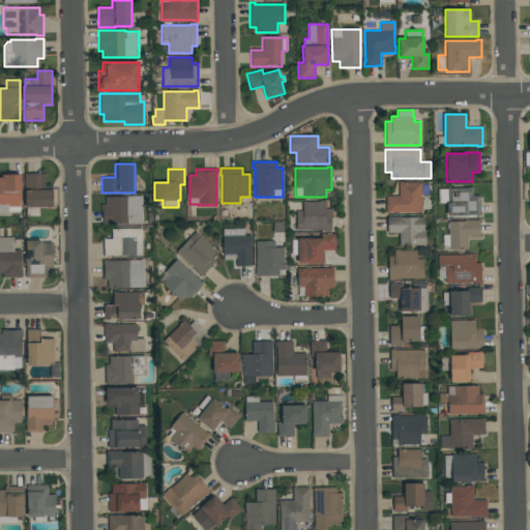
[(21,174),(21,207),(20,207),(20,211),(8,211),(8,213),(0,213),(0,177),(2,177),(2,174),(21,174)]
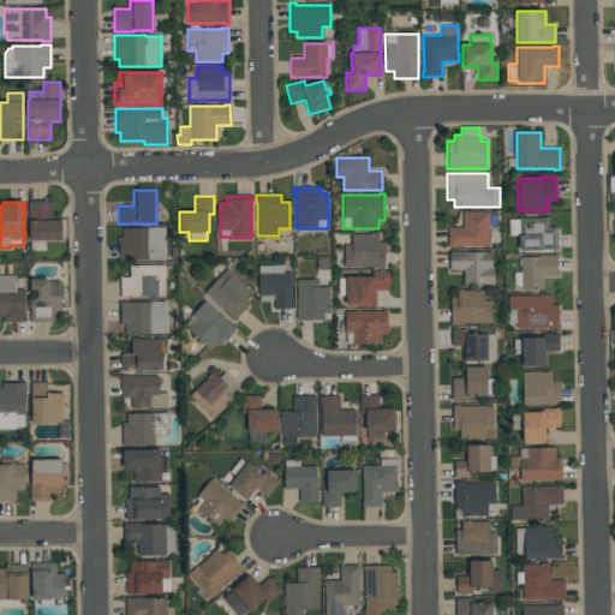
[(30,251),(30,240),(29,240),(29,222),(28,222),(28,202),(52,202),(52,216),(61,216),(61,240),(46,240),(46,251),(30,251)]
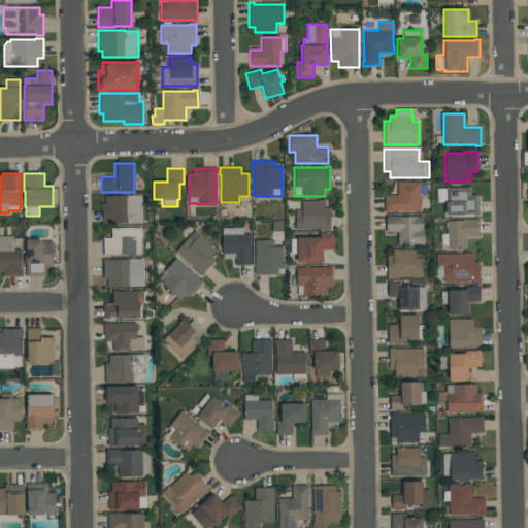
[(385,195),(397,195),(397,182),(420,182),(420,211),(390,211),(390,212),(385,212),(385,195)]
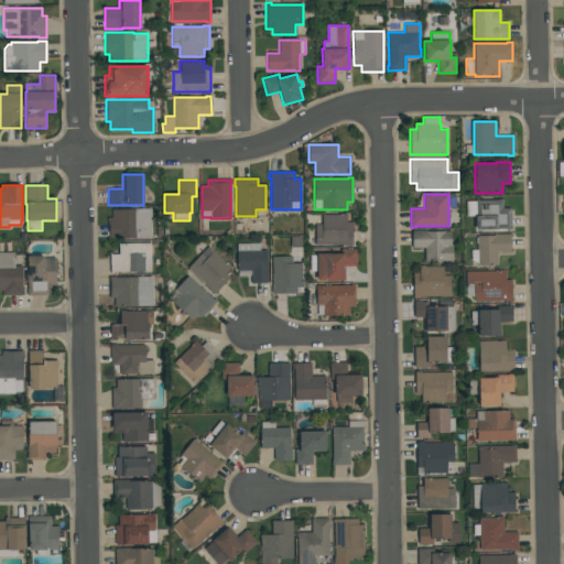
[(475,230),(475,216),(466,216),(466,201),(476,201),(476,199),(496,199),(502,199),(502,207),(511,207),(511,229),(497,229),(497,230),(475,230)]
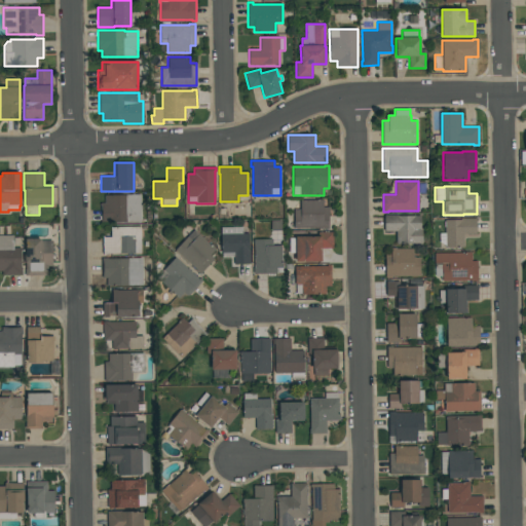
[(105,195),(141,194),(141,222),(101,222),(101,202),(105,202),(105,195)]
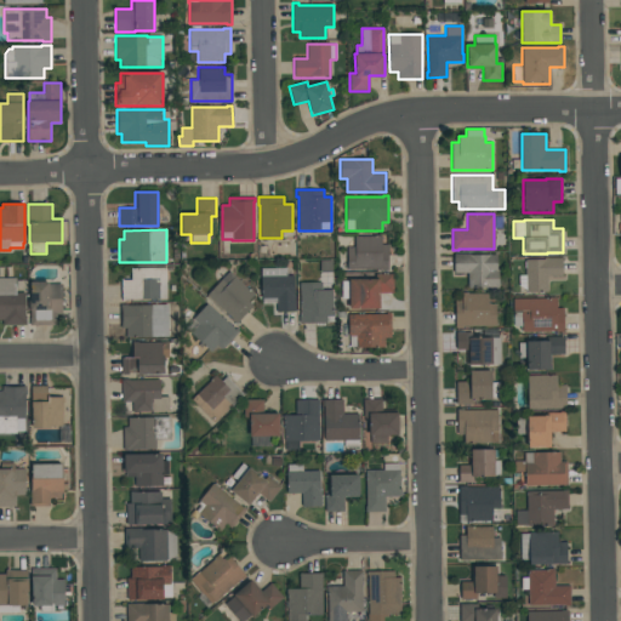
[(388,244),(388,269),(381,269),(347,269),(347,246),(354,246),(354,237),(374,237),(374,235),(381,235),(381,244),(388,244)]
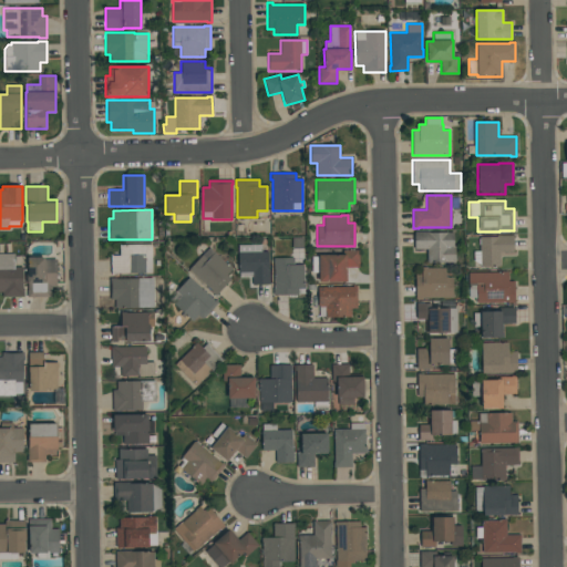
[(455,263),(426,263),(426,249),(414,249),(414,232),(430,232),(430,233),(453,233),(453,246),(455,246),(455,263)]
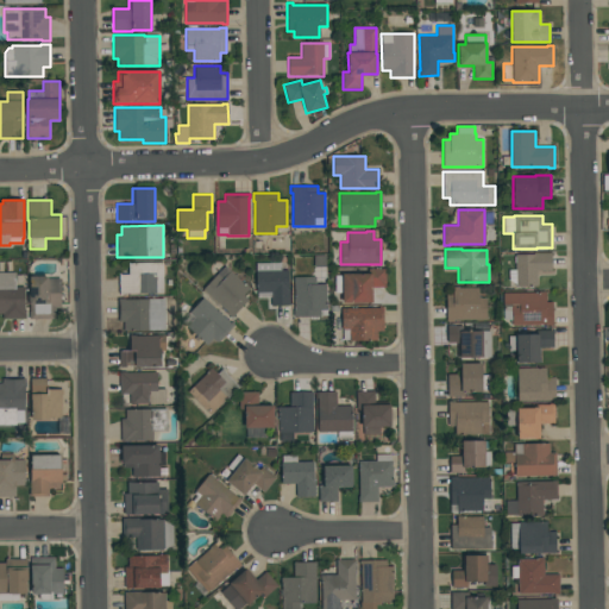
[(538,287),(515,287),(515,284),(509,284),(509,270),(515,270),(515,255),(533,255),(533,252),(551,252),(551,271),(538,271),(538,287)]
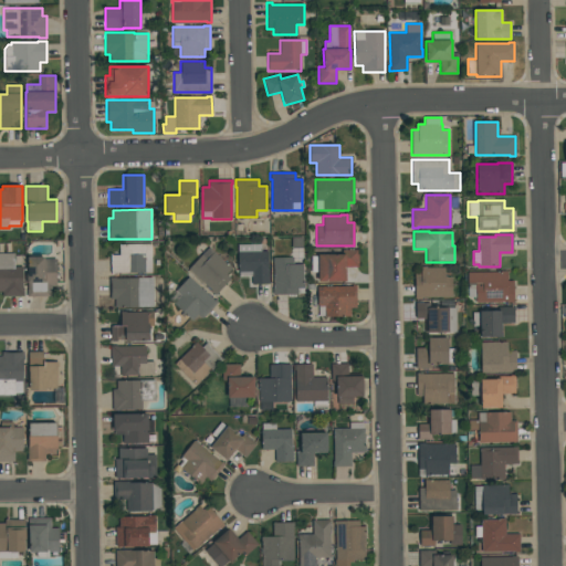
[(111,272),(111,255),(119,255),(119,243),(152,243),(152,272),(111,272)]
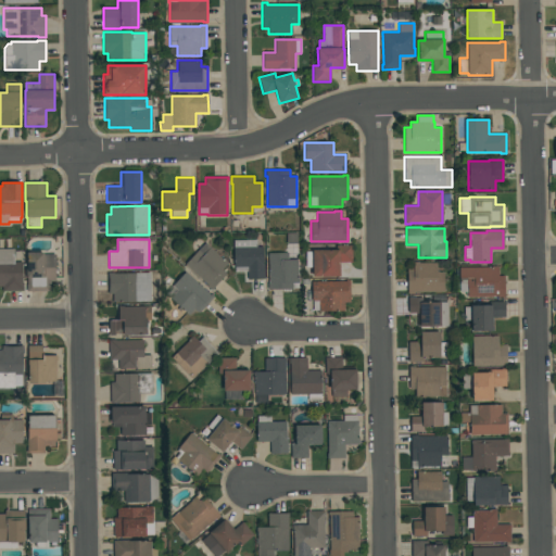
[(264,279),(248,279),(248,272),(235,272),(235,267),(234,267),(234,240),(262,240),(262,248),(263,248),(263,265),(264,265),(264,279)]
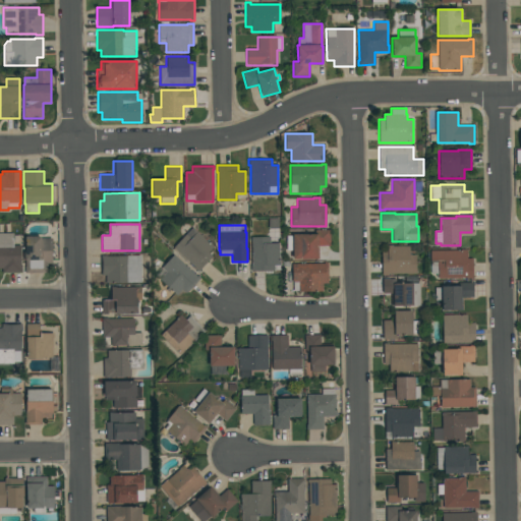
[(173,247),(192,227),(208,241),(214,246),(208,252),(212,256),(197,272),(173,247)]
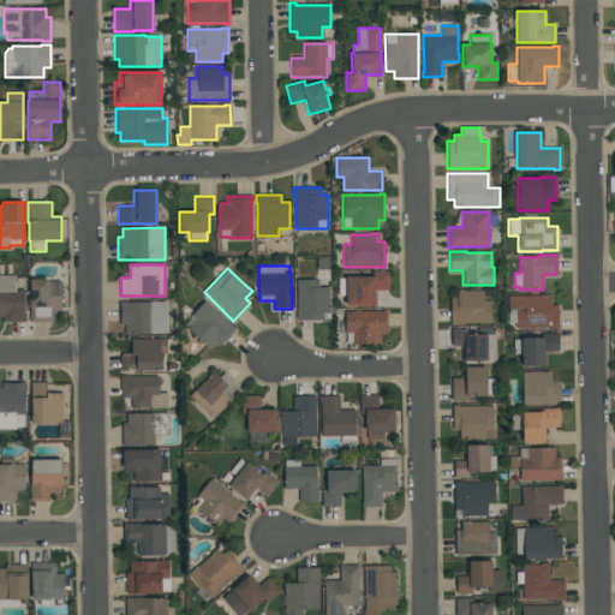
[(376,305),(346,305),(346,296),(338,296),(338,278),(346,278),(346,276),(372,276),(372,270),(389,270),(389,290),(376,290),(376,305)]
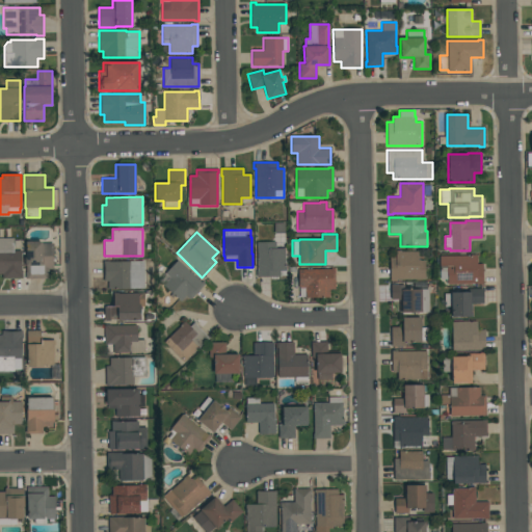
[(21,250),(21,271),(22,271),(22,278),(2,278),(2,274),(0,274),(0,238),(14,238),(14,250),(21,250)]
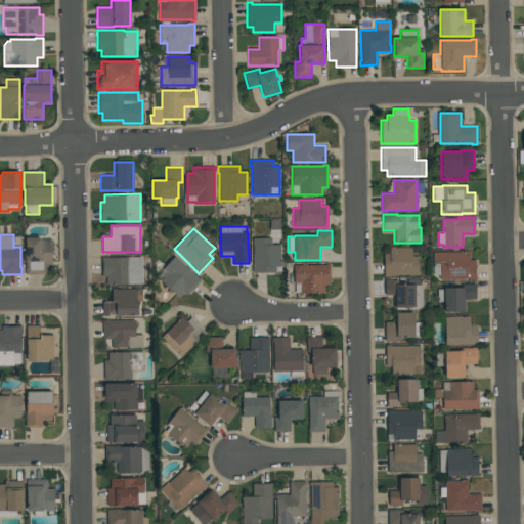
[(25,274),(25,237),(42,237),(42,239),(52,239),(52,265),(47,265),(47,274),(25,274)]
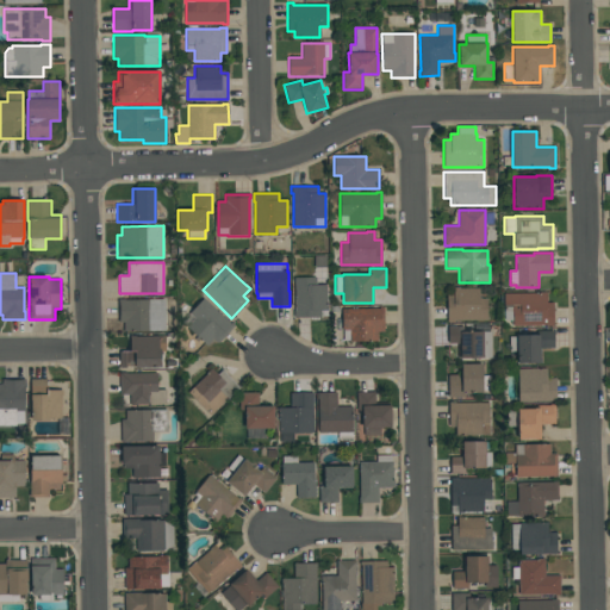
[(294,278),(317,278),(317,285),(327,285),(327,310),(321,310),(321,317),(293,317),(293,311),(294,311),(294,278)]
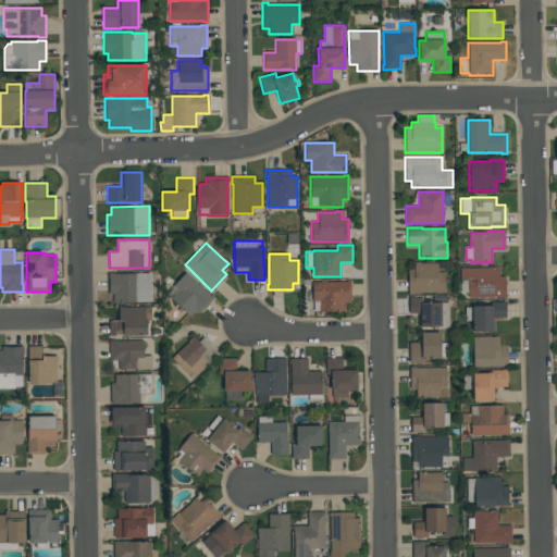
[(445,272),(445,293),(415,293),(415,294),(408,294),(408,262),(419,262),(419,263),(437,263),(437,272),(445,272)]
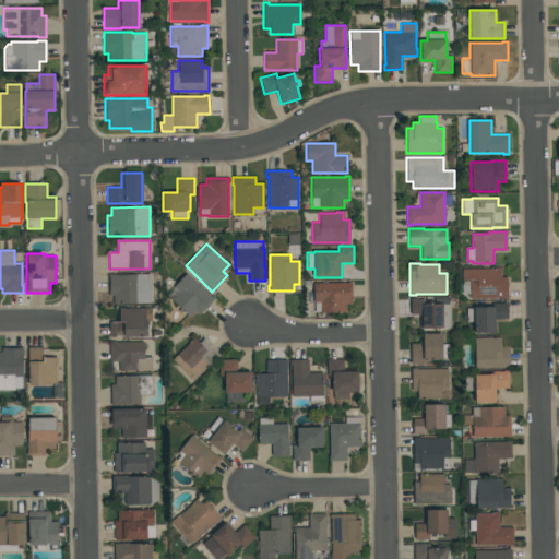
[(507,299),(501,299),(501,298),(470,298),(470,294),(462,294),(462,269),(491,269),(491,268),(501,268),(501,277),(507,277),(507,299)]
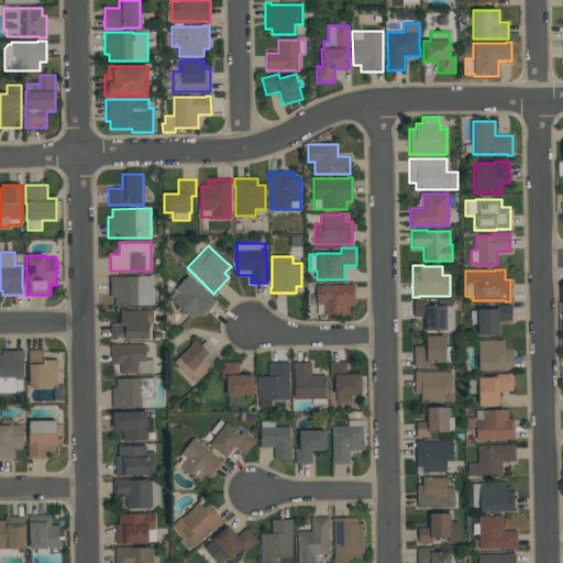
[(190,319),(173,302),(179,294),(175,289),(187,275),(213,299),(213,298),(217,300),(201,317),(197,313),(190,319)]
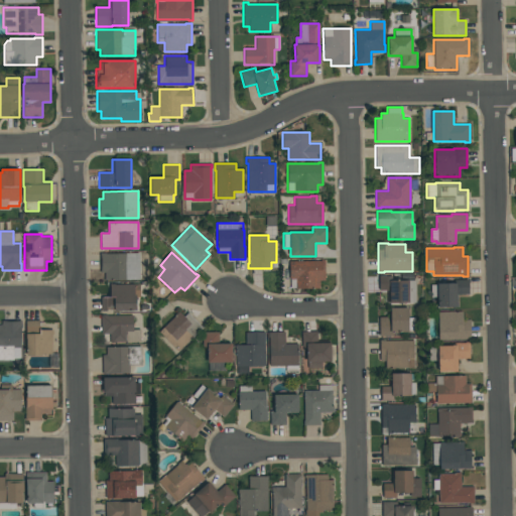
[(139,253),(139,280),(104,280),(104,272),(100,272),(100,253),(106,253),(106,254),(125,254),(125,253),(139,253)]
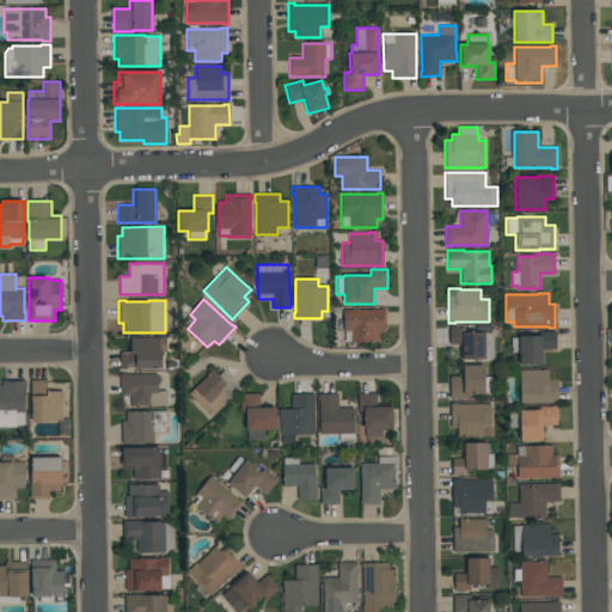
[(385,307),(385,334),(379,334),(379,342),(350,342),(350,341),(344,341),(344,331),(343,331),(343,310),(380,310),(380,307),(385,307)]
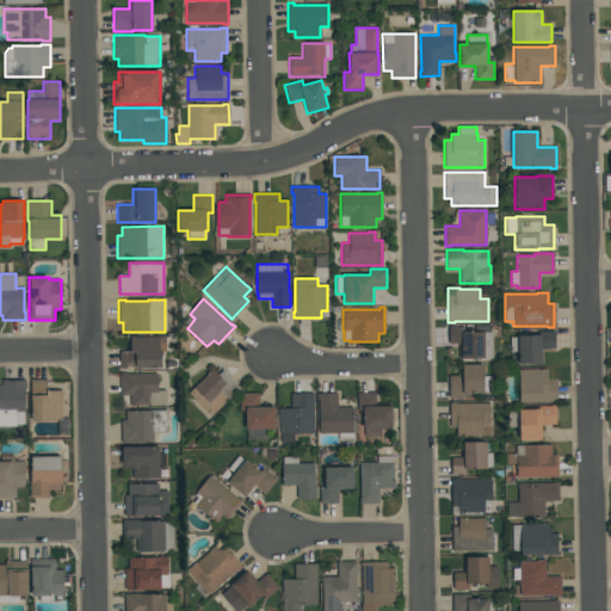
[(493,359),(458,359),(458,344),(449,344),(449,326),(467,326),(467,332),(493,332),(493,359)]
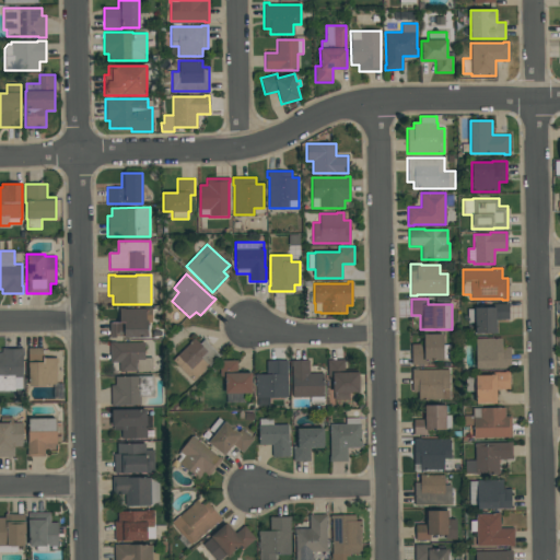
[(509,319),(497,319),(497,334),(475,334),(475,323),(467,323),(467,308),(474,308),(474,306),(494,306),(494,304),(509,304),(509,319)]
